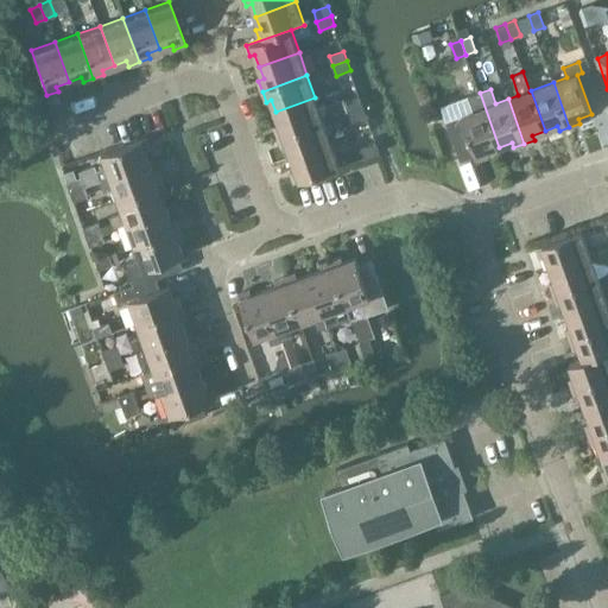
[(487,151),(499,147),(480,93),(468,96),(473,112),(447,121),(461,160),(476,156),(477,160),(489,157),(487,151)]
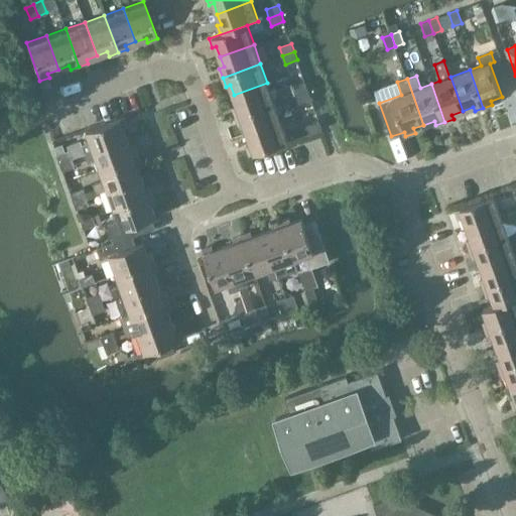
[(296,95),(308,91),(305,82),(293,87),(296,95)]
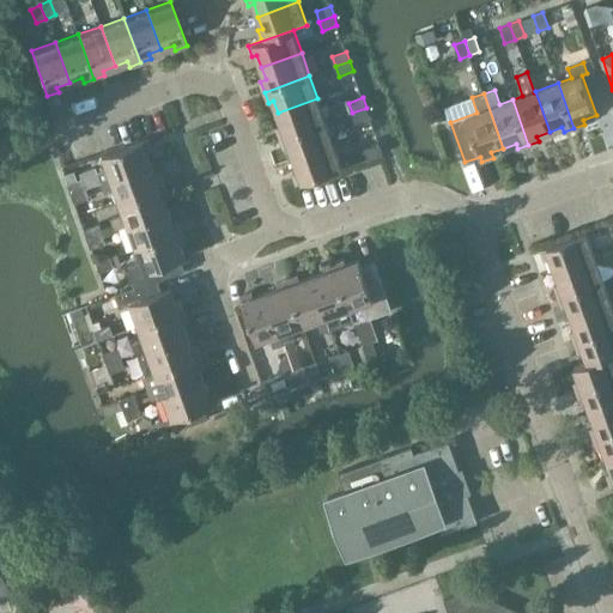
[(280,138),(326,121),(317,98),(278,113),(281,126),(277,127),(280,138)]
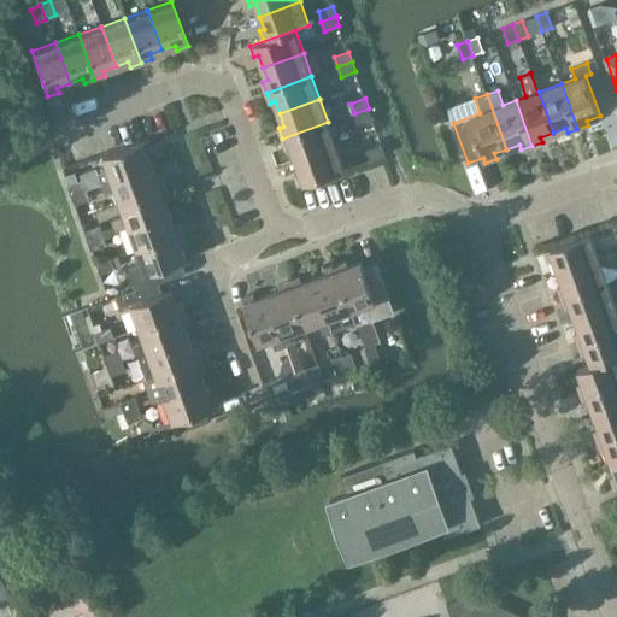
[(369,109),(354,113),(358,123),(372,118),(369,109)]
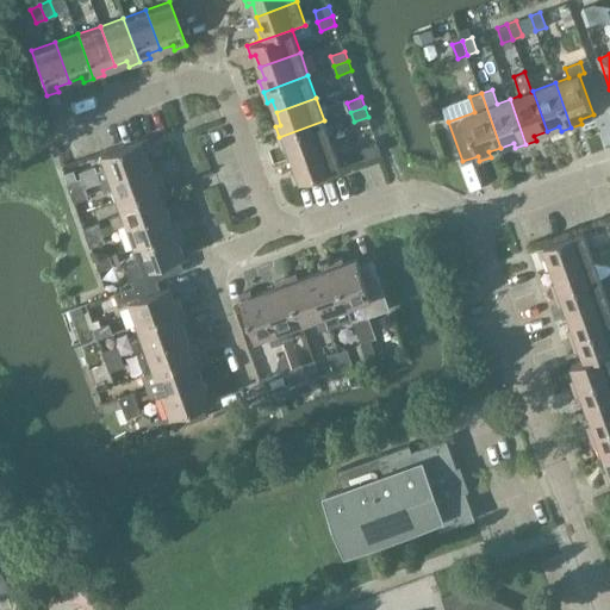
[(292,159),(332,144),(324,120),(279,137),(282,148),(288,145),(292,159)]
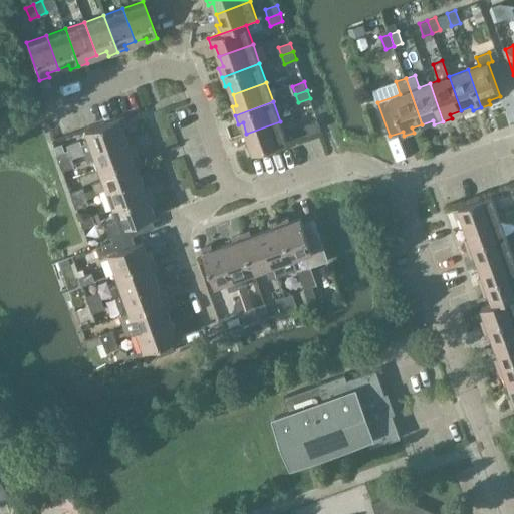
[(84,154),(127,138),(123,127),(129,125),(124,116),(86,130),(90,141),(81,145),(82,149),(84,154)]
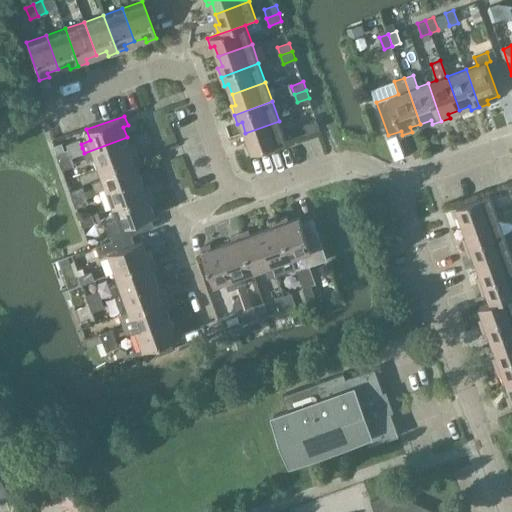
[(305,125),(308,133),(320,129),(317,120),(305,125)]
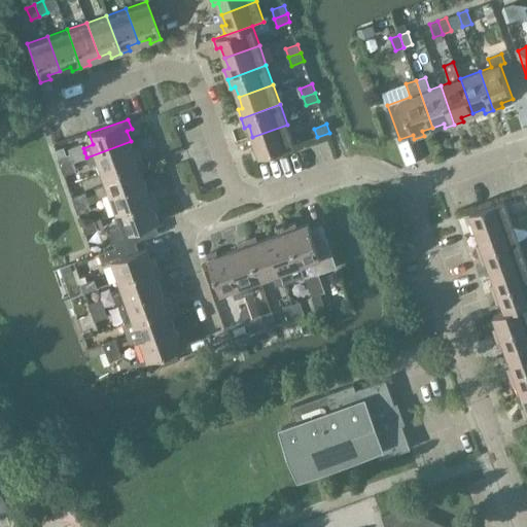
[(287,125),(252,137),(256,147),(252,149),(255,159),(294,145),(287,125)]
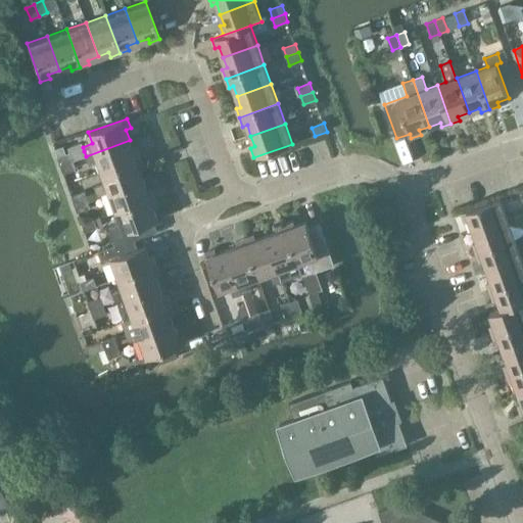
[(102,172),(141,158),(138,149),(134,150),(130,140),(86,156),(89,164),(99,161),(102,172)]
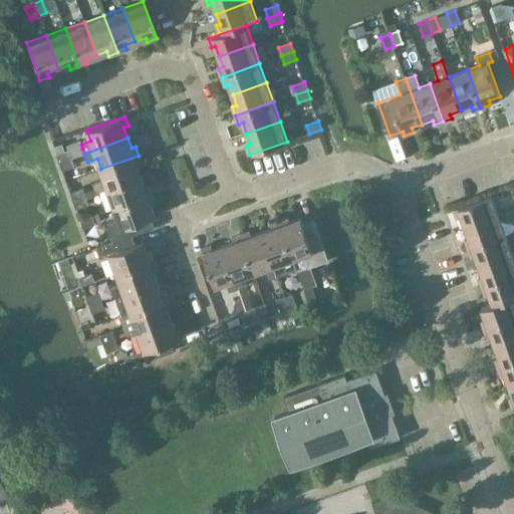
[(80,142),(68,147),(69,150),(70,152),(72,158),(84,154),(82,149),(81,145),(80,142)]
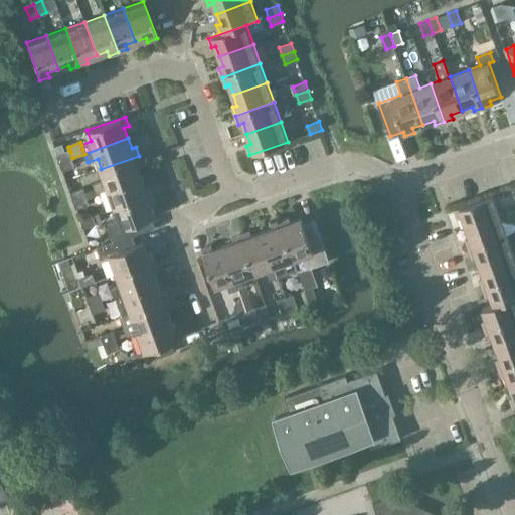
[(63,145),(55,148),(57,154),(65,151),(63,145)]
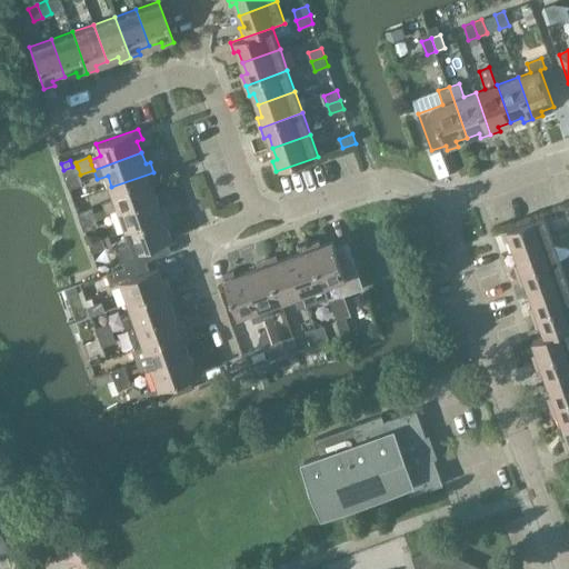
[(67,179),(80,175),(78,168),(77,166),(63,170),(67,179)]
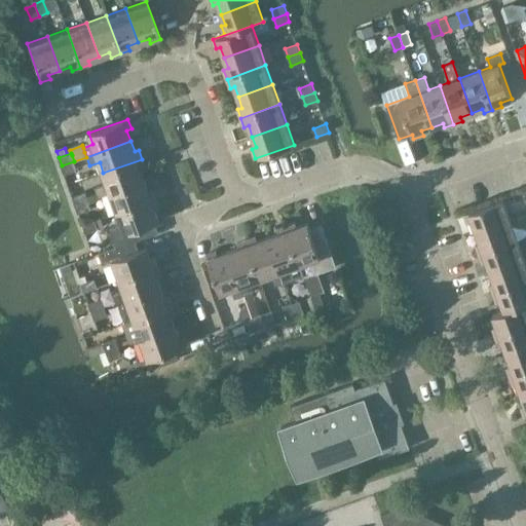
[(99,197),(110,193),(145,180),(141,170),(145,168),(142,159),(103,173),(107,184),(95,187),(99,197)]
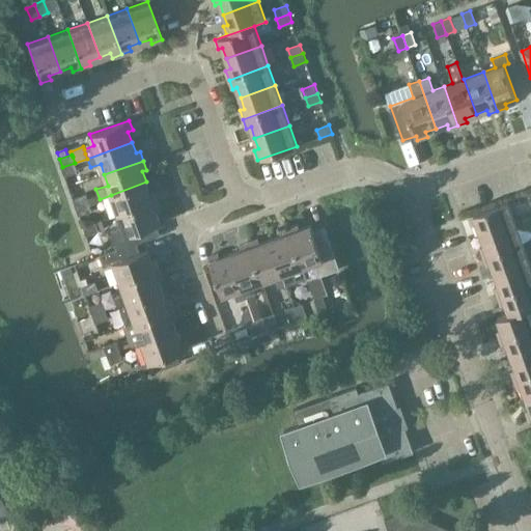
[(75,163),(62,167),(65,175),(78,171),(75,163)]
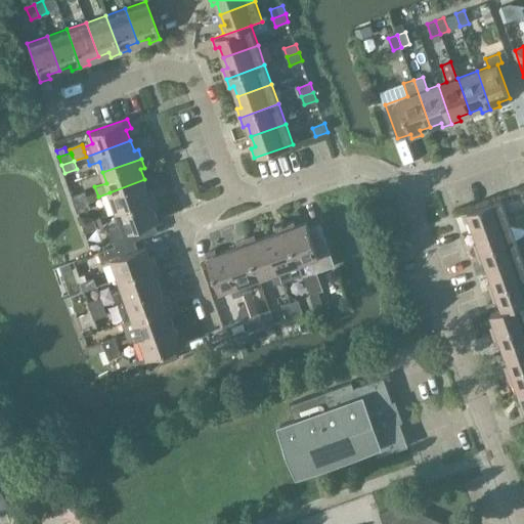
[(117,212),(156,198),(153,188),(148,190),(144,179),(110,192),(117,212)]
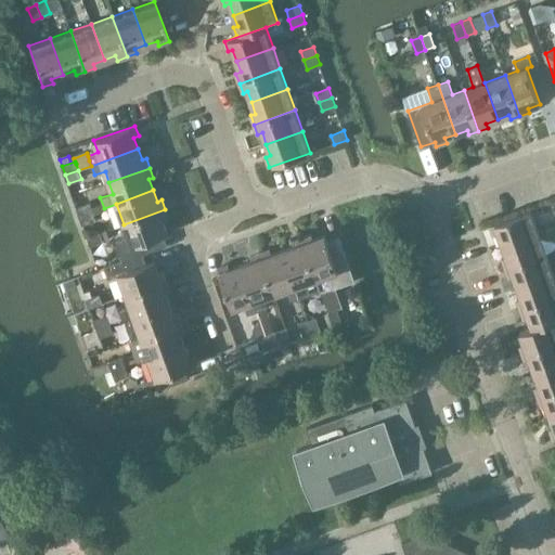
[(80,217),(93,211),(90,203),(77,207),(80,217)]
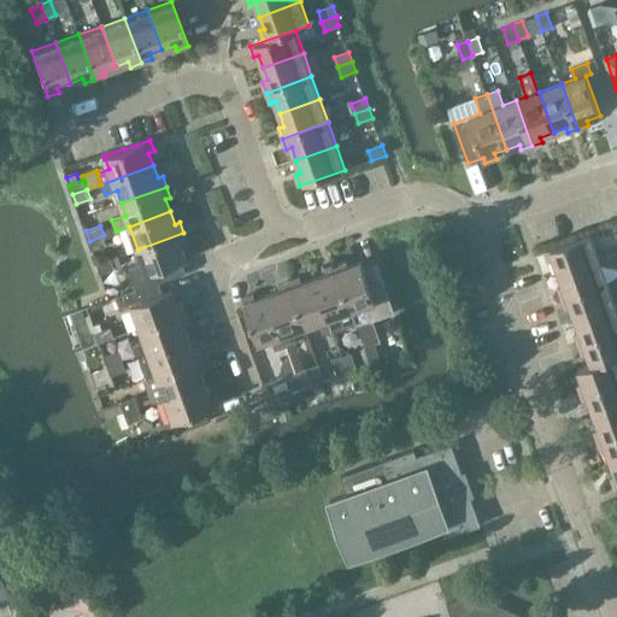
[(135,289),(158,281),(176,275),(172,264),(187,258),(182,245),(187,244),(183,233),(137,250),(142,263),(128,269),(135,289)]
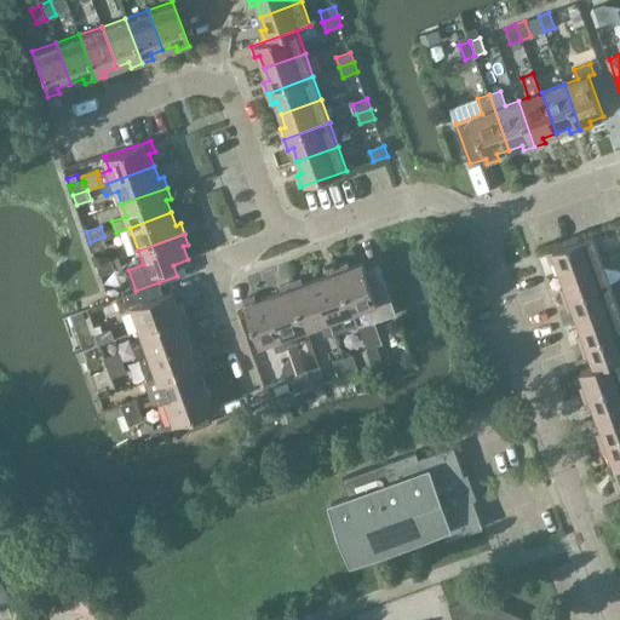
[(104,236),(90,242),(92,252),(108,246),(104,236)]
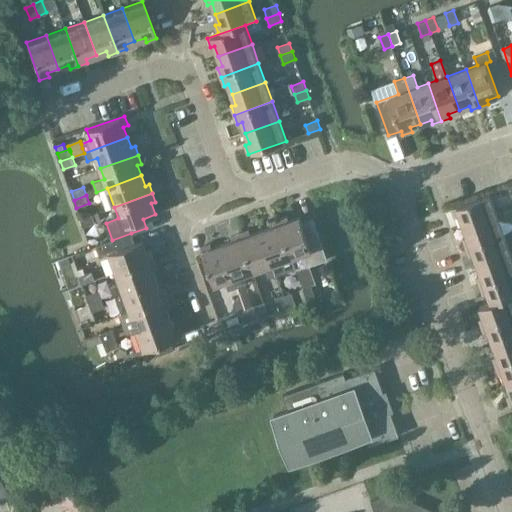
[(464,227),(497,215),(490,195),(452,208),(456,218),(460,216),(464,227)]
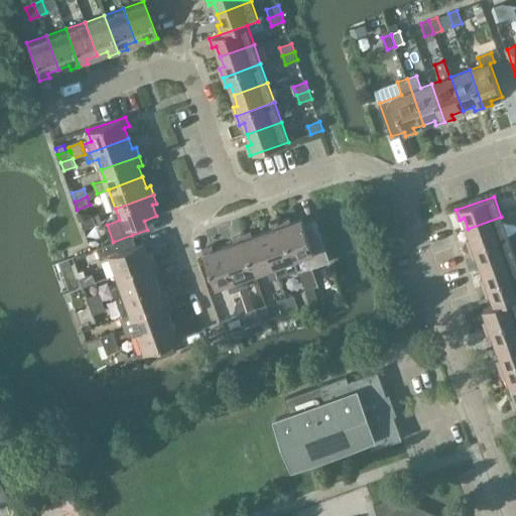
[(84,229),(96,225),(94,216),(81,221),(84,229)]
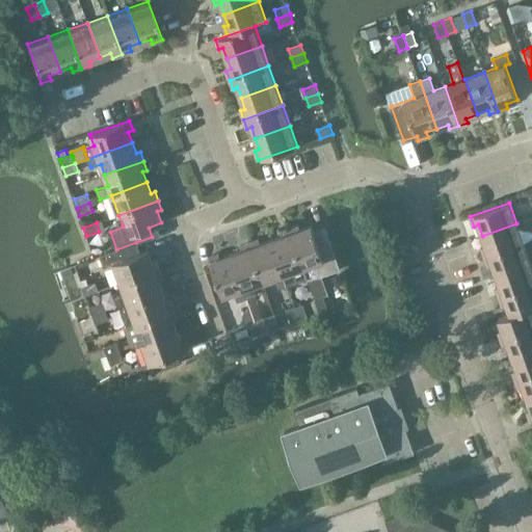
[(484,257),(524,243),(516,223),(482,236),(485,246),(481,247),(484,257)]
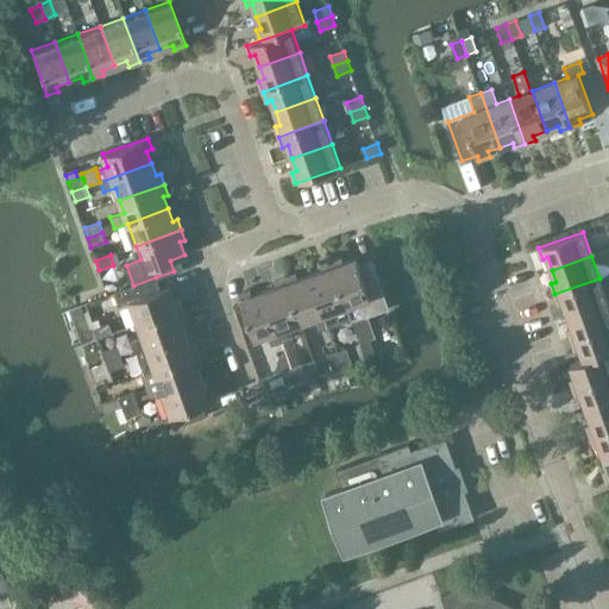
[(332,262),(347,307),(360,302),(365,316),(389,308),(372,259),(359,264),(357,258),(344,263),(341,258),(332,262)]
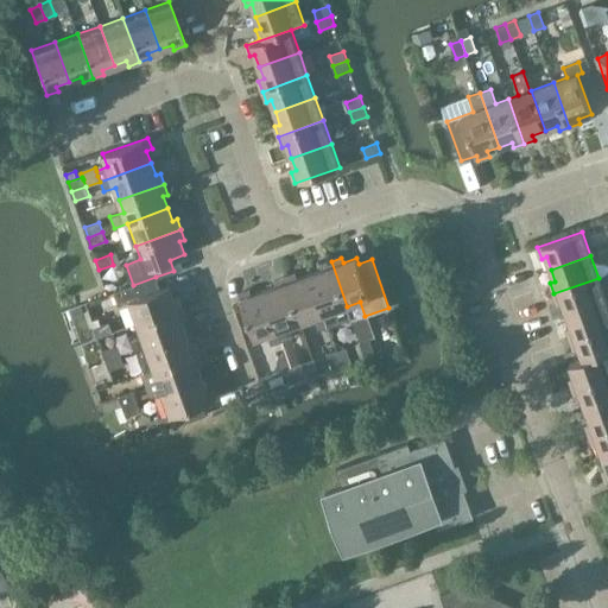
[(352,318),(347,306),(331,261),(321,265),(322,270),(310,274),(329,327),(352,318)]
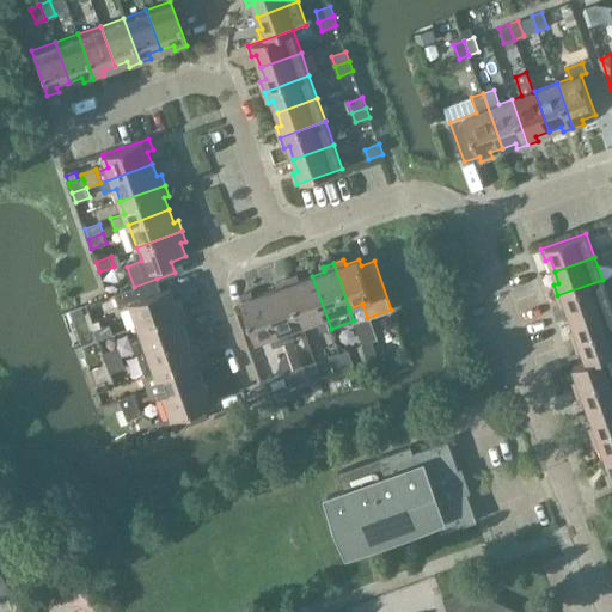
[(331,329),(312,276),(300,281),(298,275),(287,280),(304,324),(316,320),(320,332),(331,329)]
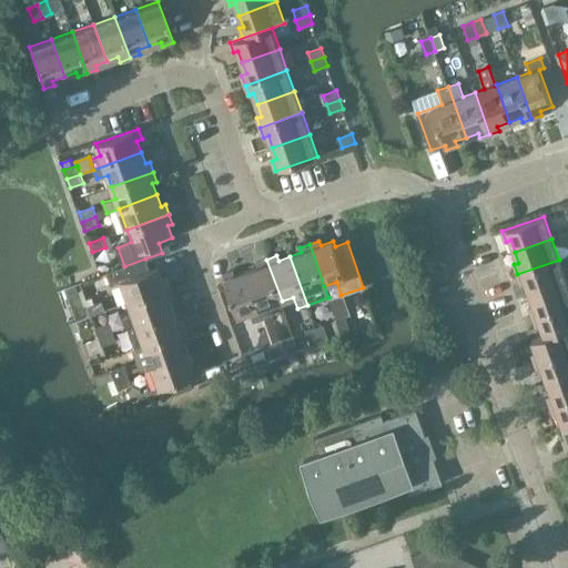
[(129,302),(171,286),(168,277),(163,279),(159,266),(149,270),(145,259),(124,266),(105,273),(110,285),(122,281),(129,302)]
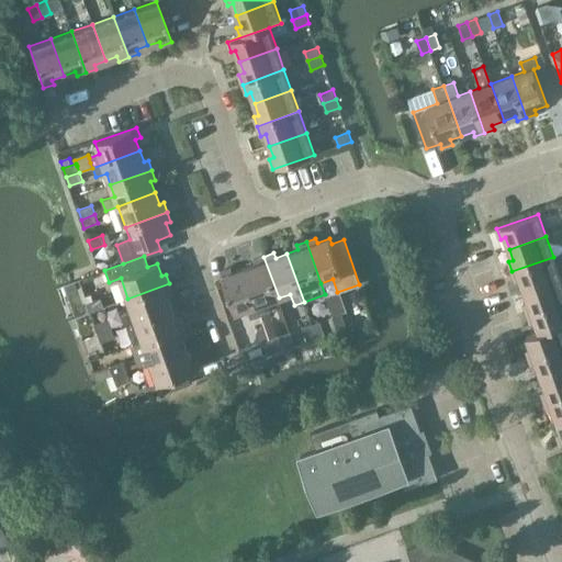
[(267,302),(279,298),(263,257),(254,260),(256,265),(244,268),(260,315),(270,312),(267,302)]
